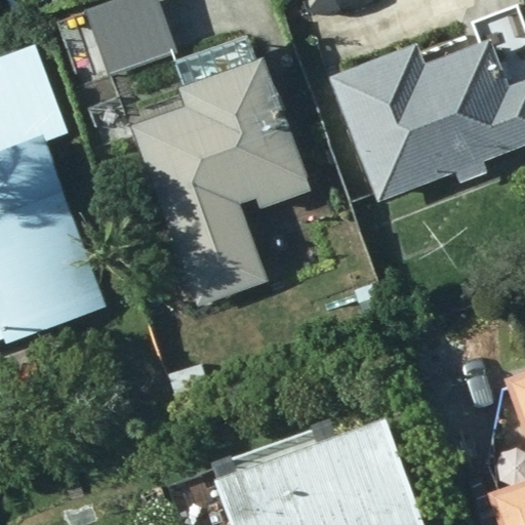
[(192,49),(172,0),(108,0),(91,6),(118,77),(192,49)]
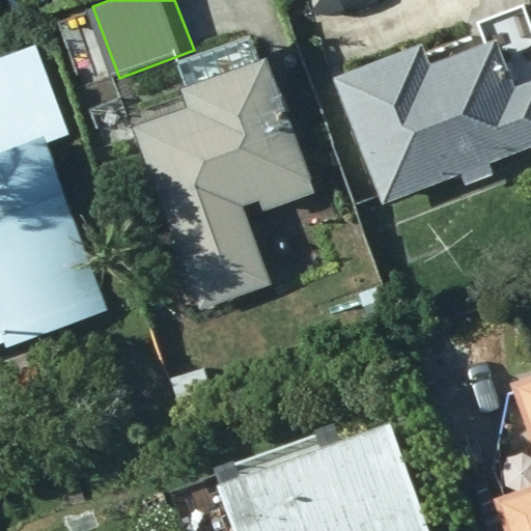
[(312,193),(266,54),(254,58),(246,35),(178,58),(187,83),(179,84),(186,105),(135,121),(171,228),(255,199),(258,212),(312,193)]
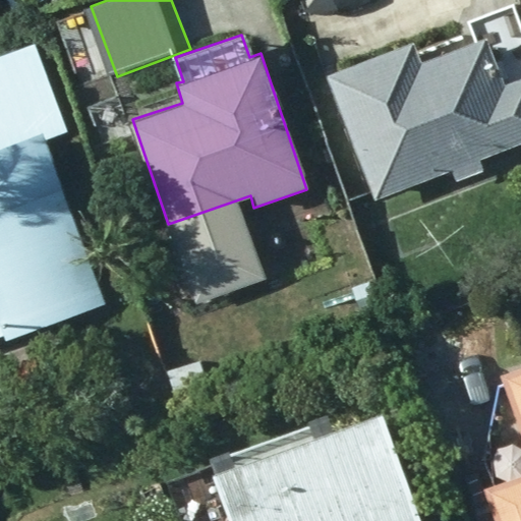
[(415,41),(326,72),(372,200),(453,172),(456,183),(484,173),(479,159),(520,143),(520,76),(504,82),(488,38),(422,62),(415,41)]
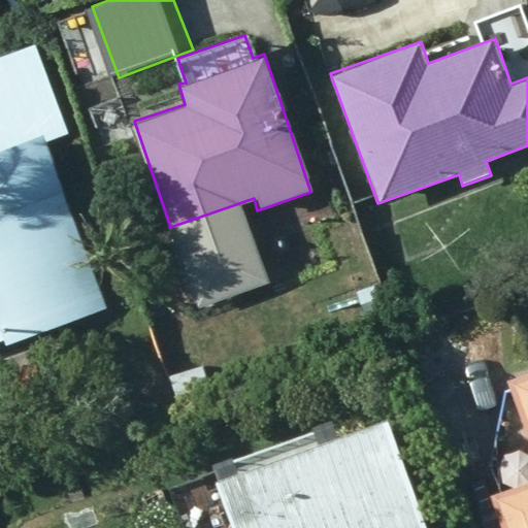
[(0,339),(3,338),(6,347),(108,307),(45,141),(67,132),(33,43),(0,55),(0,339)]
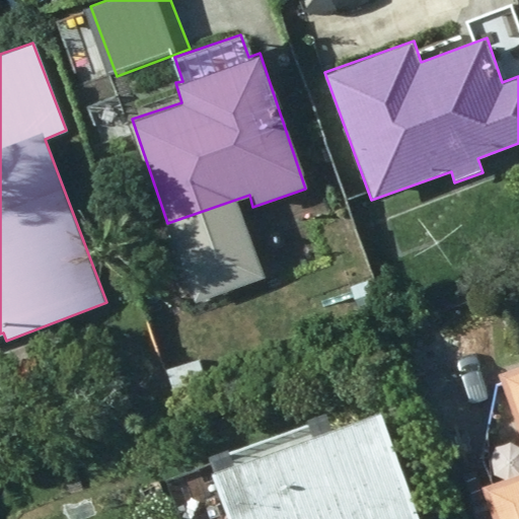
[(279,303),(266,266),(239,274),(253,312),(279,303)]
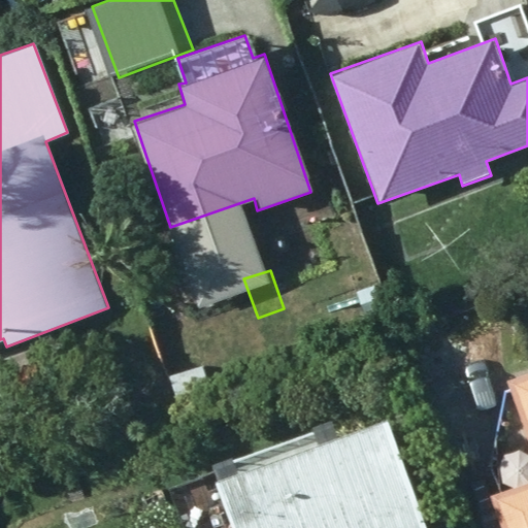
[(494,494),(505,527),(527,527),(527,368),(508,375),(513,389),(504,392),(489,465),(500,491),(494,494)]
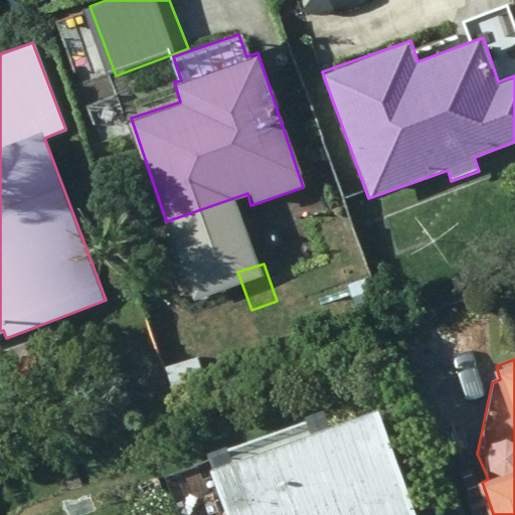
[(415,514),(377,410),(210,470),(225,514),(415,514)]
